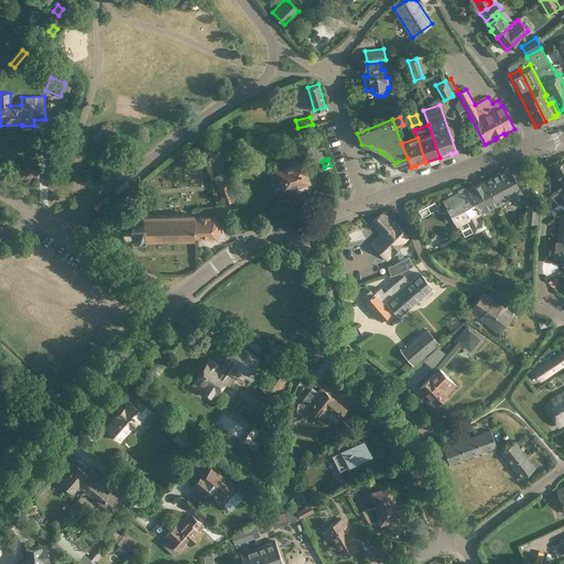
[(302,161),(275,170),(282,190),(310,181),(302,161)]
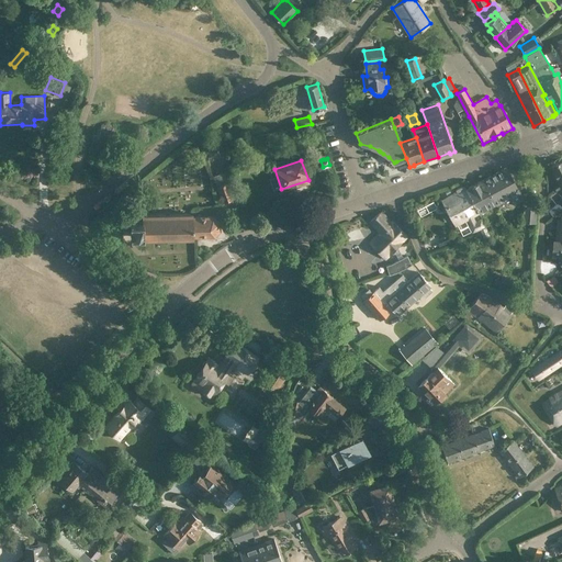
[(561,160),(551,166),(553,172),(557,180),(558,180),(561,187),(561,188),(561,199),(561,200),(561,201),(561,160)]
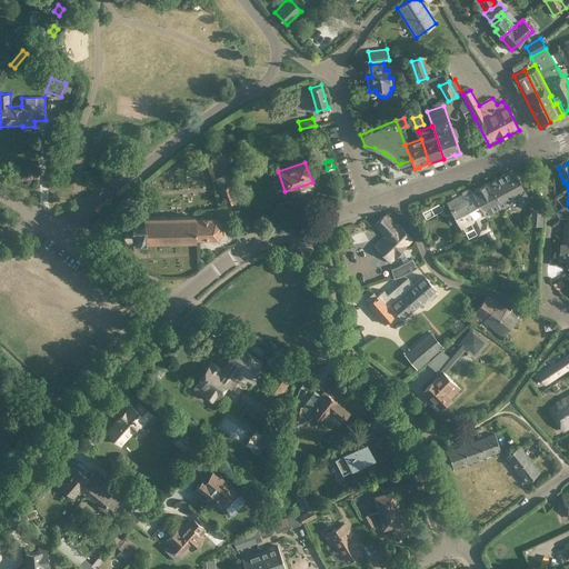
[(510,170),(488,182),(500,207),(515,199),(519,208),(529,202),(510,170)]
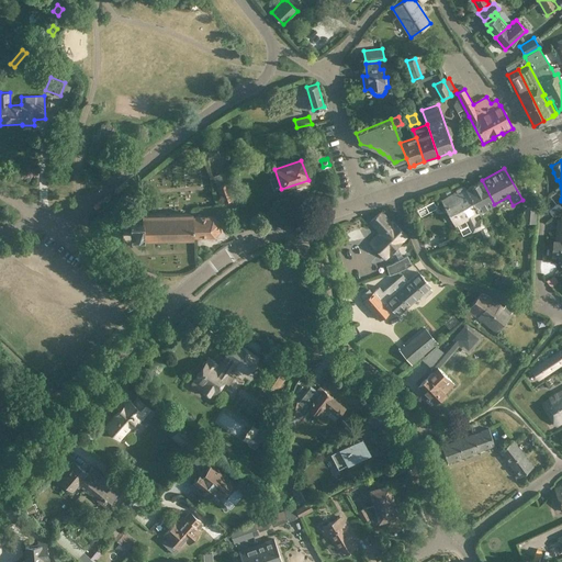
[(494,204),(482,180),(464,190),(476,213),(494,204)]
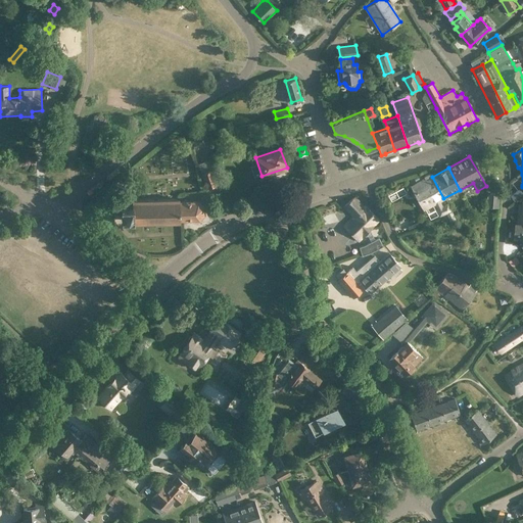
[(201,174),(207,188),(218,185),(211,170),(201,174)]
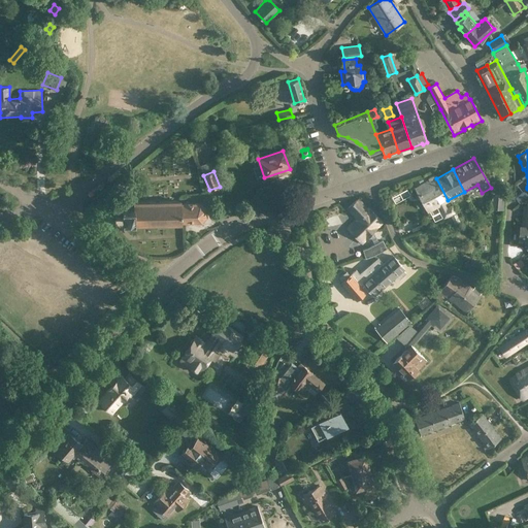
[(427,178),(428,180),(415,189),(427,211),(438,205),(440,209),(447,207),(444,202),(448,200),(436,178),(435,176),(431,176),(427,178)]
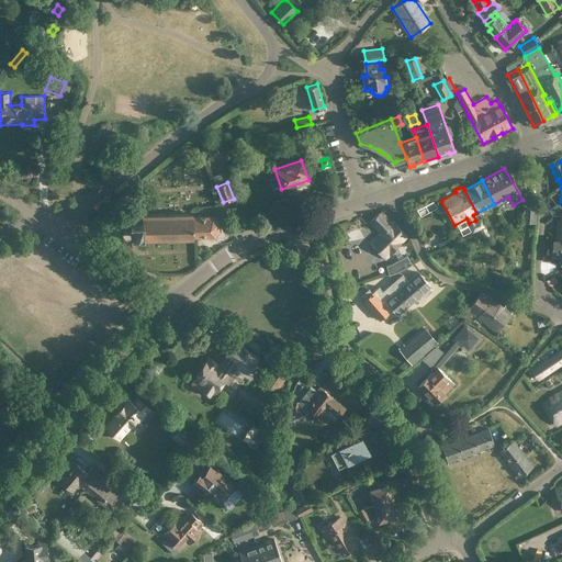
[(537,210),(524,208),(523,222),(536,223),(537,210)]
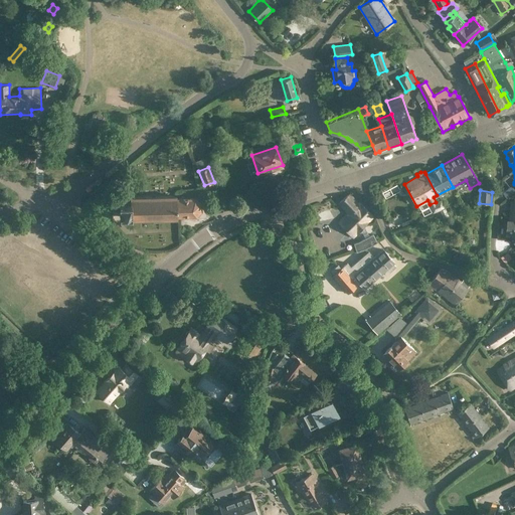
[(338,204),(347,213),(338,222),(352,237),(372,217),(358,203),(357,204),(348,195),(338,204)]
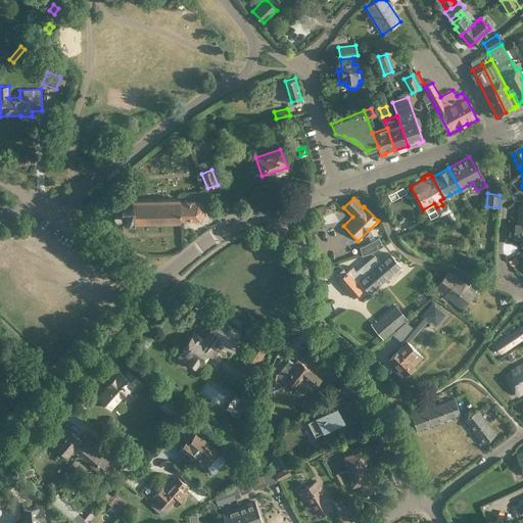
[(198,200),(180,201),(180,199),(132,200),(132,205),(133,218),(133,223),(180,222),(180,219),(199,219),(204,214),(203,205),(198,200)]
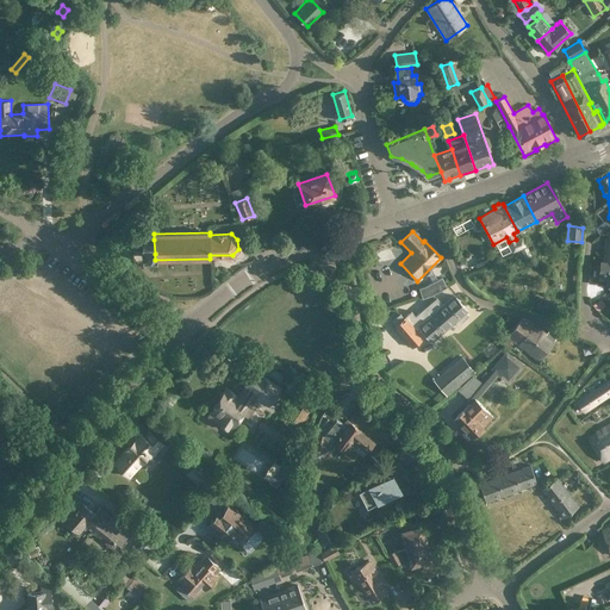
[(516,240),(509,242),(508,243),(512,251),(526,246),(522,236),(516,240)]
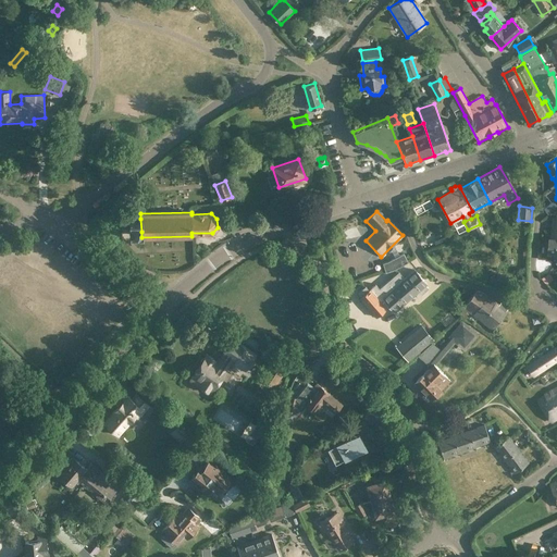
[(140,219),(128,219),(128,233),(141,232),(140,219)]
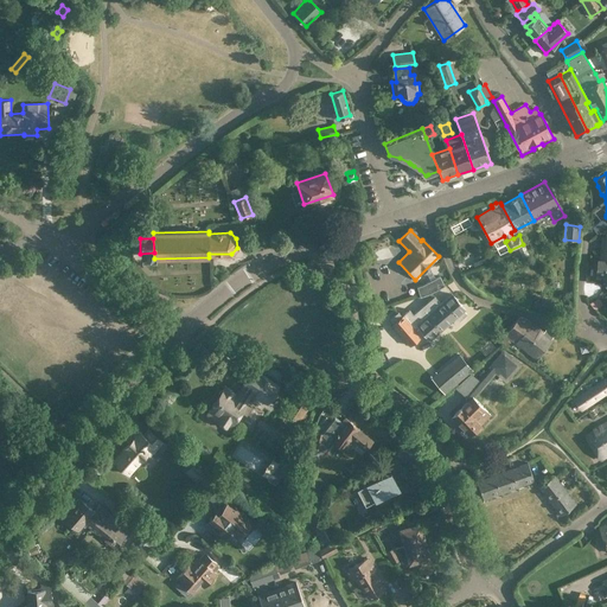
[(445,286),(440,275),(423,285),(416,287),(420,296),(429,293),(445,286)]
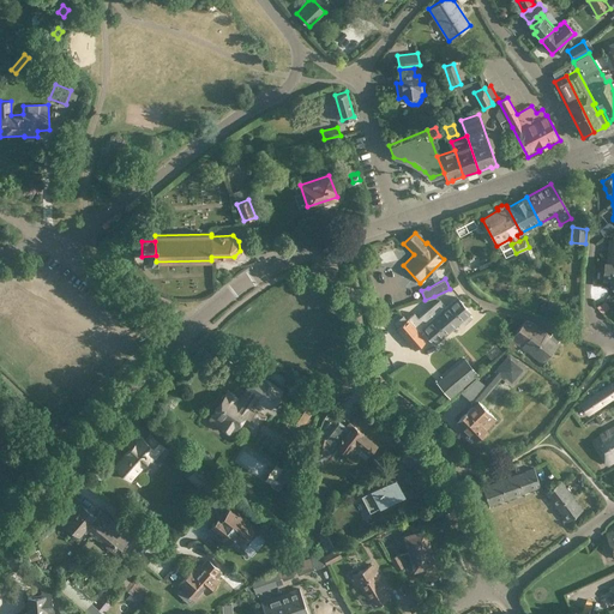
[(468,313),(456,299),(446,309),(440,302),(419,320),(414,315),(407,321),(403,318),(393,324),(397,329),(396,330),(414,351),(428,338),(434,345),(461,323),(463,326),(471,319),(468,317),(469,314),(468,313)]
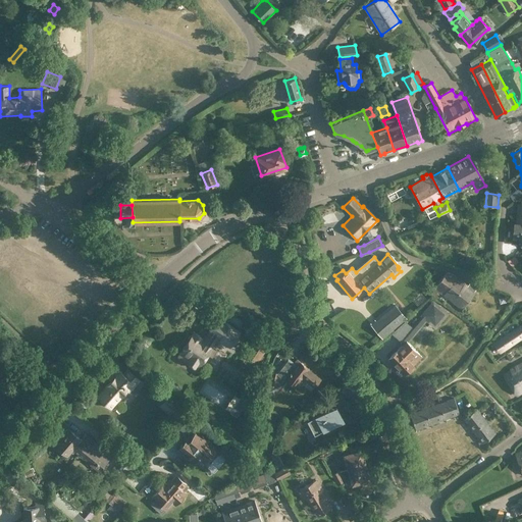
[(481,262),(466,257),(463,265),(480,270),(481,262)]
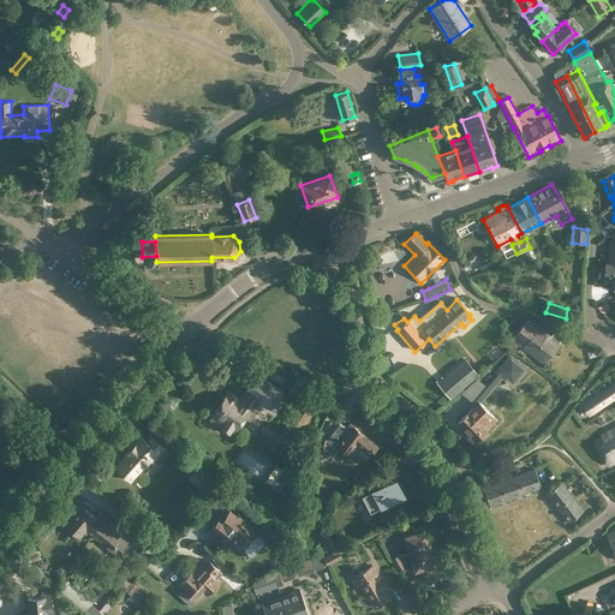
[(533,323),(525,321),(511,339),(542,363),(559,344),(557,342),(561,338),(554,332),(549,336),(533,323)]
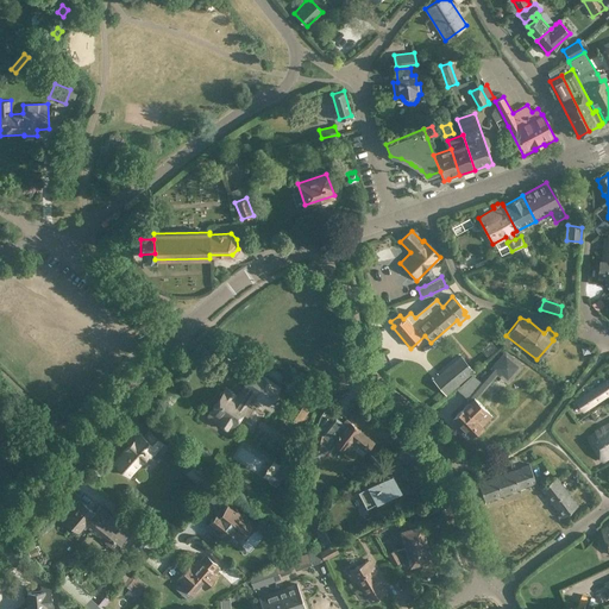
[(497,349),(491,343),(487,347),(482,352),(487,358),(491,353),(493,353),(497,349)]
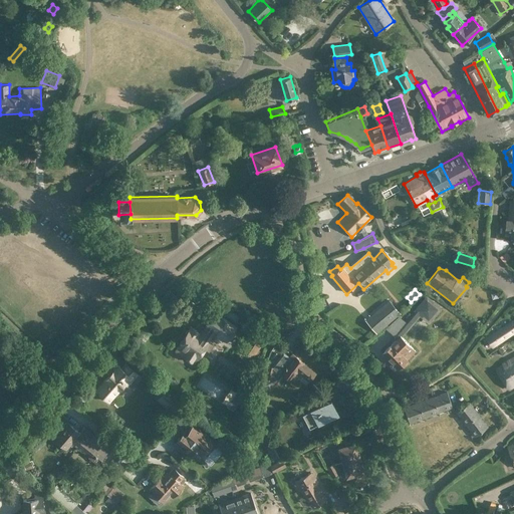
[(400,313),(388,300),(364,320),(375,333),(400,313)]
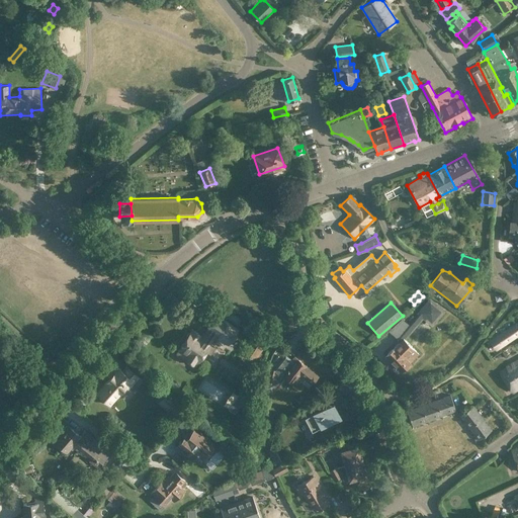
[(396,341),(398,342),(384,355),(395,365),(392,368),(396,373),(399,370),(400,371),(417,354),(403,339),(425,318),(429,323),(432,320),(434,323),(441,315),(429,303),(420,313),(422,315),(396,341)]
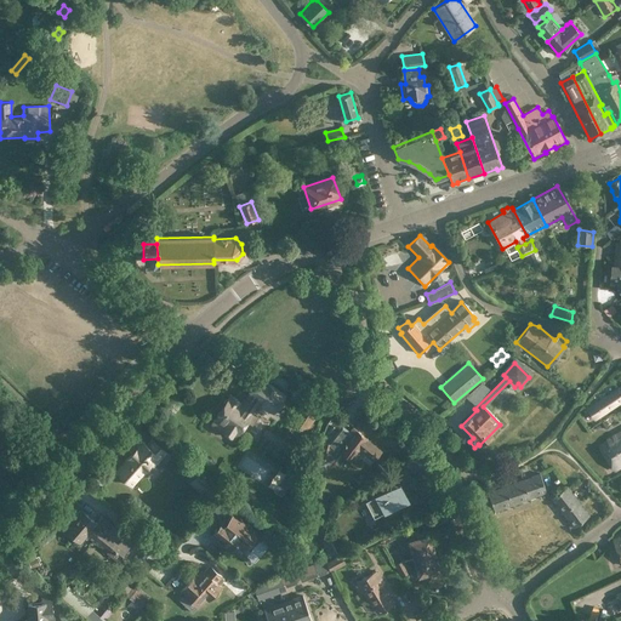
[(250,389),(246,394),(249,396),(243,404),(231,396),(228,400),(224,400),(223,404),(223,406),(211,423),(234,439),(252,411),(248,408),(252,399),(272,411),(284,394),(258,377),(255,382),(254,381),(252,382),(249,388),(250,389)]
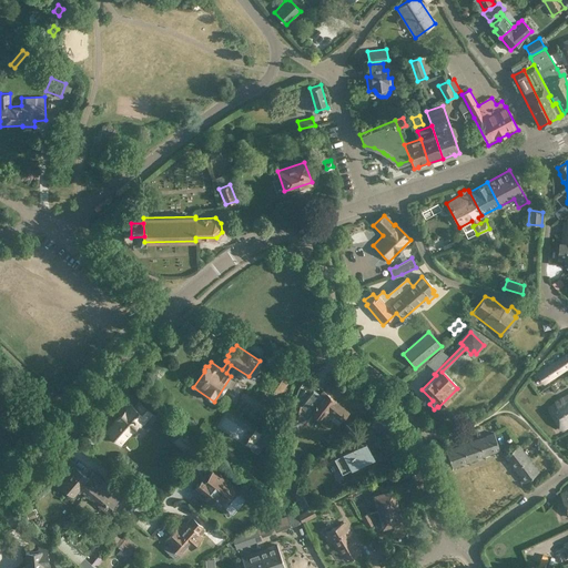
[(567,367),(567,359),(566,356),(538,374),(544,383),(567,367)]
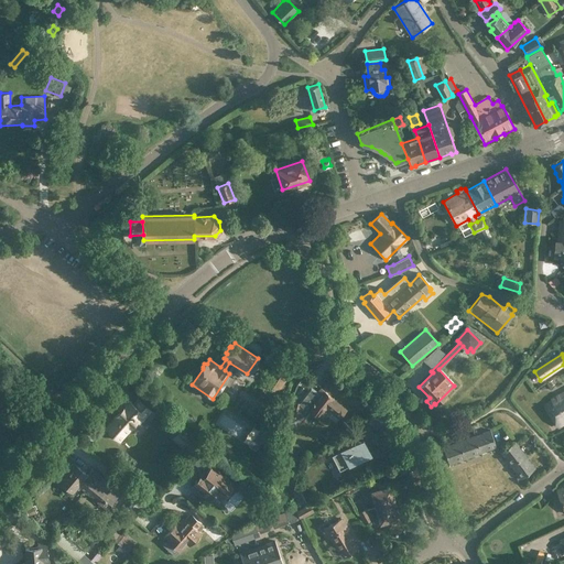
[(259,390),(273,399),(288,377),(274,367),(259,390)]
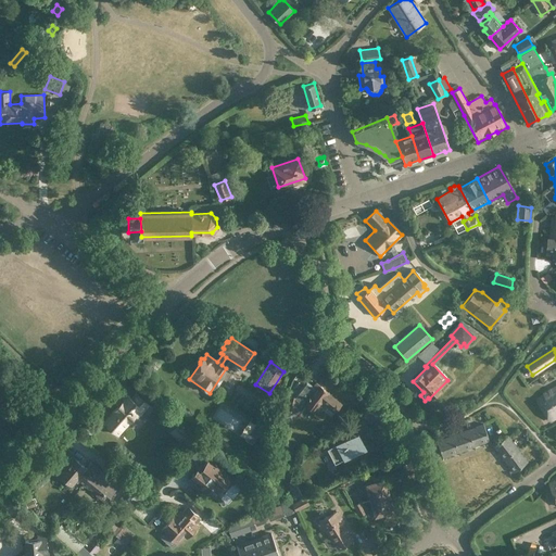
[(308,397),(303,403),(314,413),(321,403),(335,414),(342,404),(329,393),(316,382),(306,395),(308,397)]
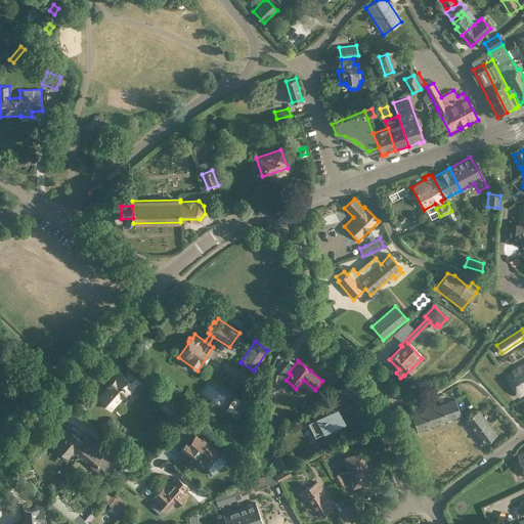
[(523,364),(506,377),(518,396),(523,391),(523,364)]
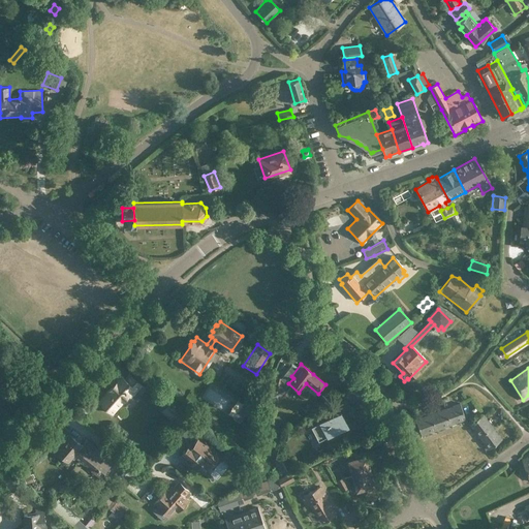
[(142,385),(129,374),(125,379),(119,374),(110,383),(113,385),(99,401),(112,412),(128,395),(130,397),(142,385)]
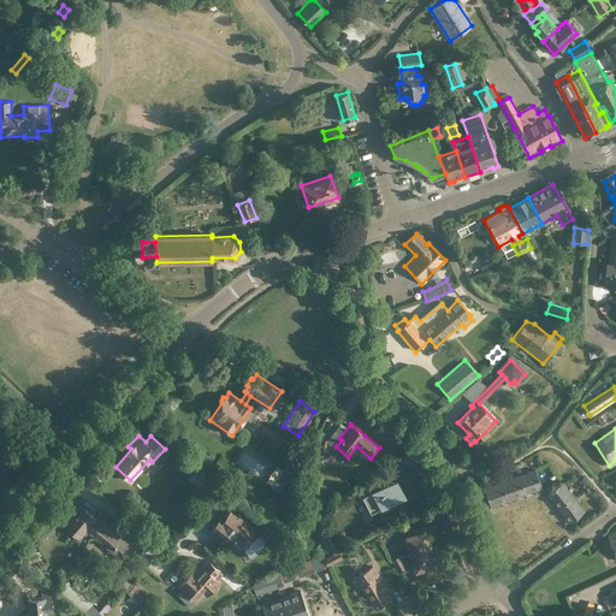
[(321,439),(317,438),(313,454),(317,455),(325,457),(329,442),(321,439)]
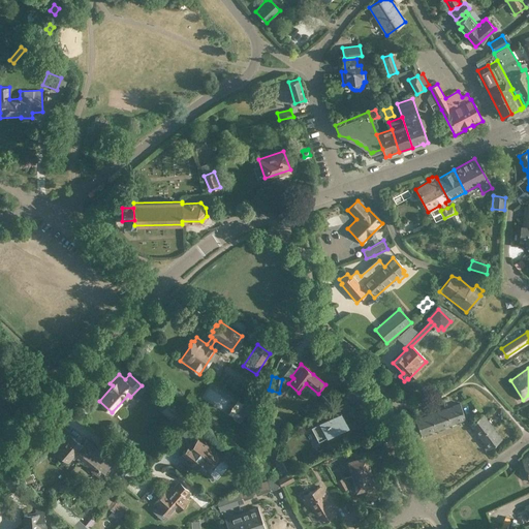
[(459,402),(444,408),(450,425),(465,418),(459,402)]
